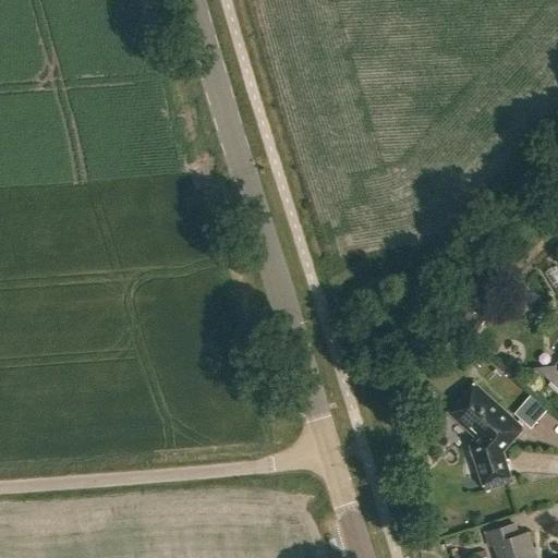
[(465,359),(475,367),(486,354),(475,346),(465,359)]
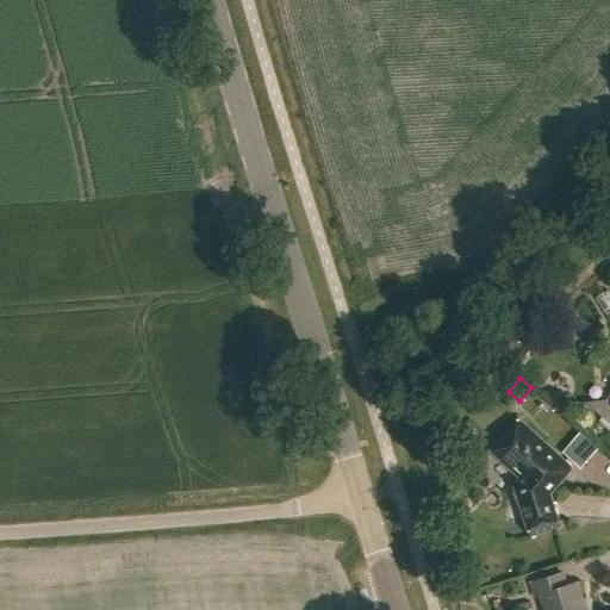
[(609,398),(609,399),(590,402),(587,404),(609,423),(609,398)]
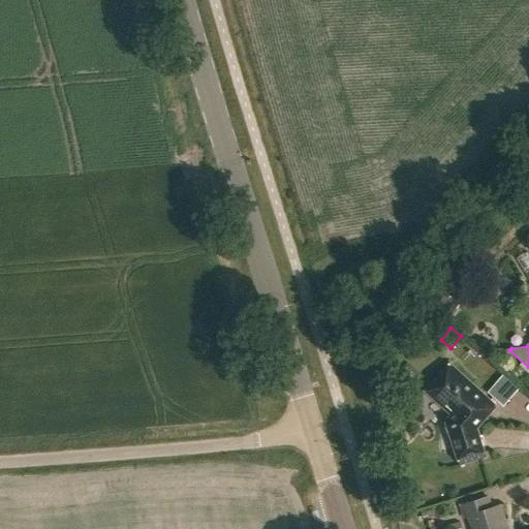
[(496,406),(452,366),(431,387),(457,410),(446,422),(459,464),(486,456),(476,427),(496,406)]
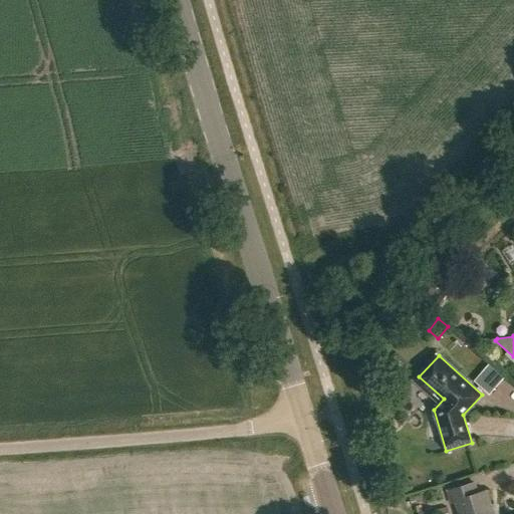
[(493,397),(510,378),(494,363),(477,382),(493,397)]
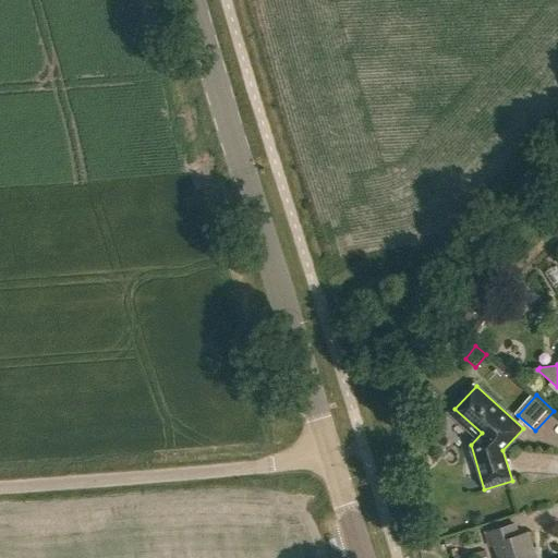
[(534,557),(528,533),(518,536),(514,524),(486,534),(490,546),(495,545),(498,557),(534,557)]
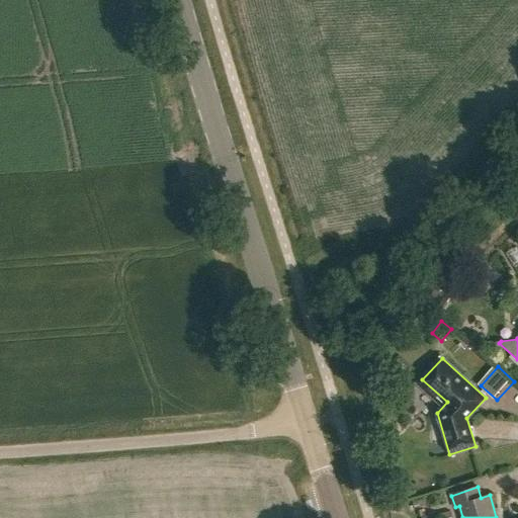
All buildings are outlined.
